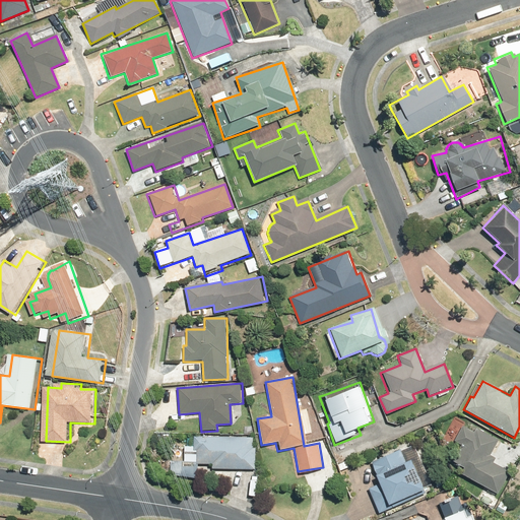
[(498,439),(473,426),(463,419),(451,441),(460,447),(448,468),(496,496),(509,472),(486,459),(498,439)]
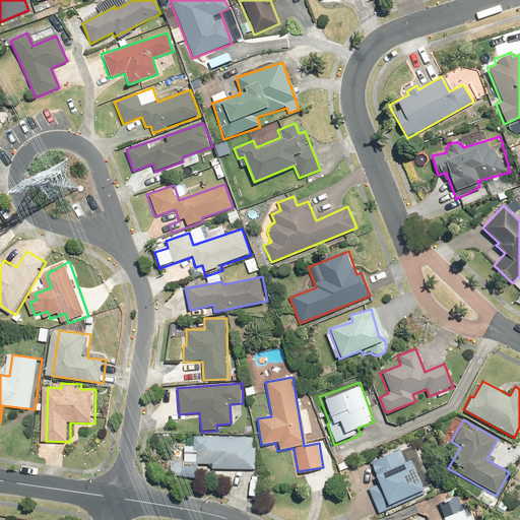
[(196,480),(197,463),(212,464),(212,468),(254,470),(256,437),(234,436),(234,439),(193,437),(193,447),(184,447),(184,463),(170,462),(170,479),(196,480)]
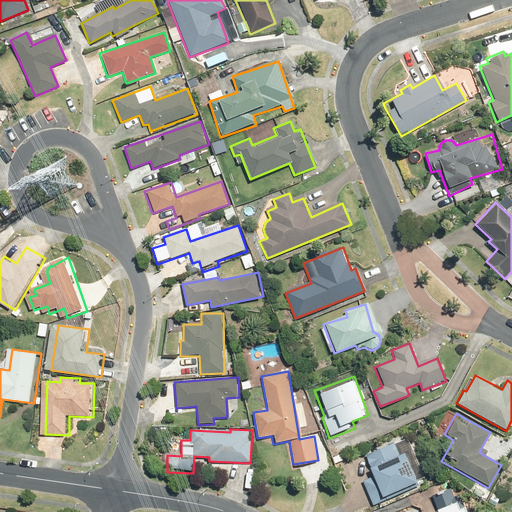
[(369,468),(367,469),(379,500),(416,487),(404,452),(398,455),(394,444),(365,455),(369,468)]
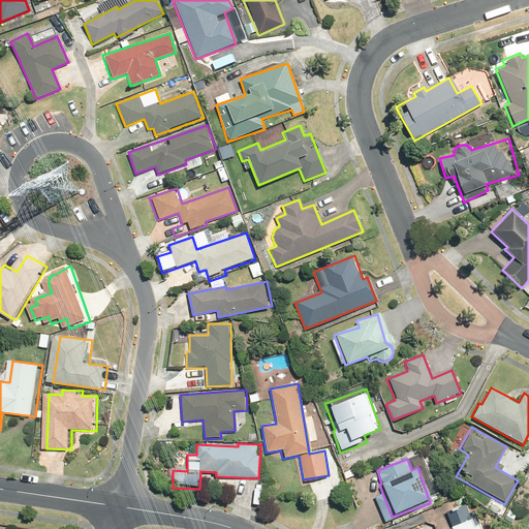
[(450,528),(489,528),(477,502),(456,511),(460,523),(449,527),(450,528)]
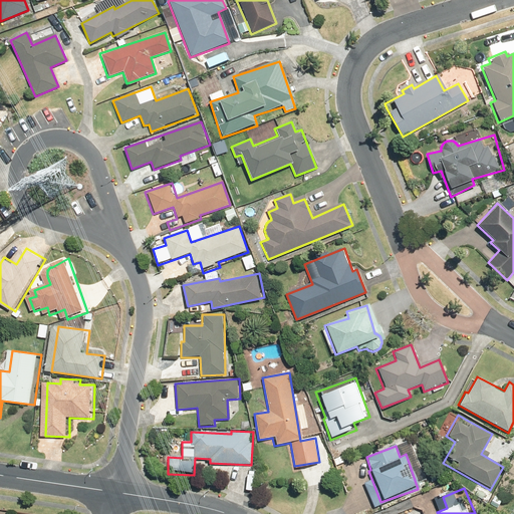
[(495,494),(488,503),(497,510),(504,500),(495,494)]
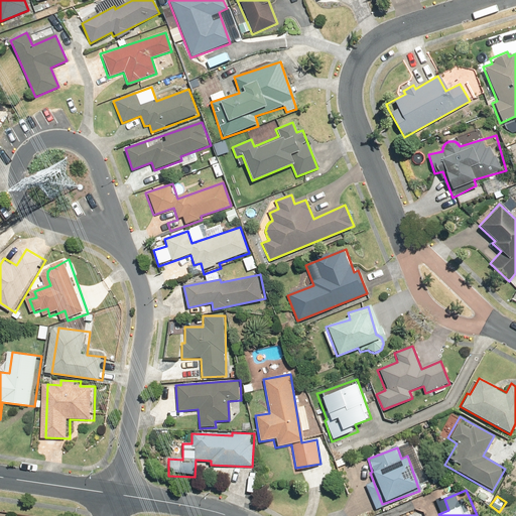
All buildings are outlined.
